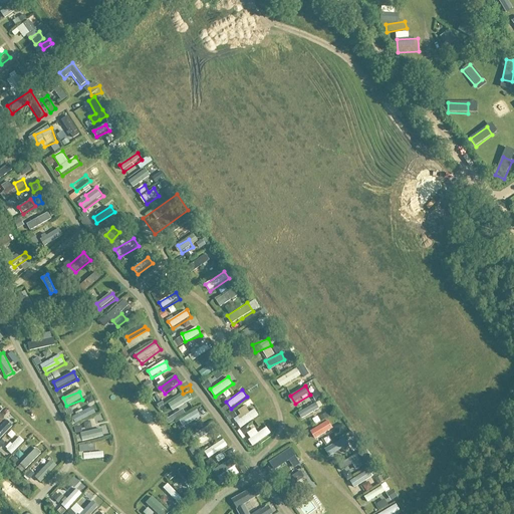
[(169,404),(173,412),(188,404),(184,396),(169,404)]
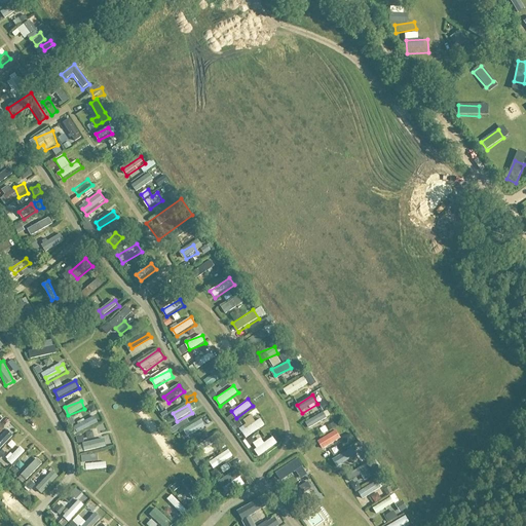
[(260,426),(265,420),(260,416),(255,422),(260,426)]
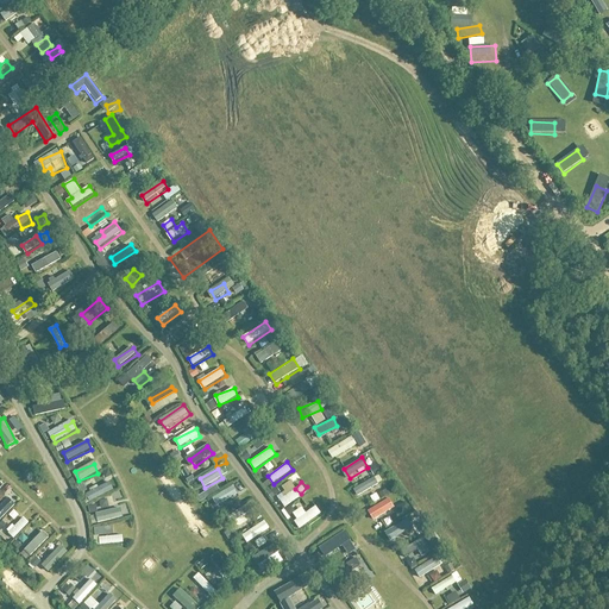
[(232,483),(212,493),(218,506),(238,496),(232,483)]
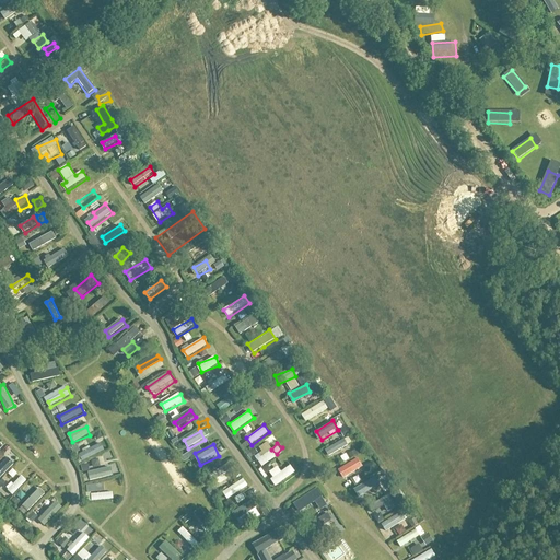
[(80,454),(84,462),(101,453),(97,445),(80,454)]
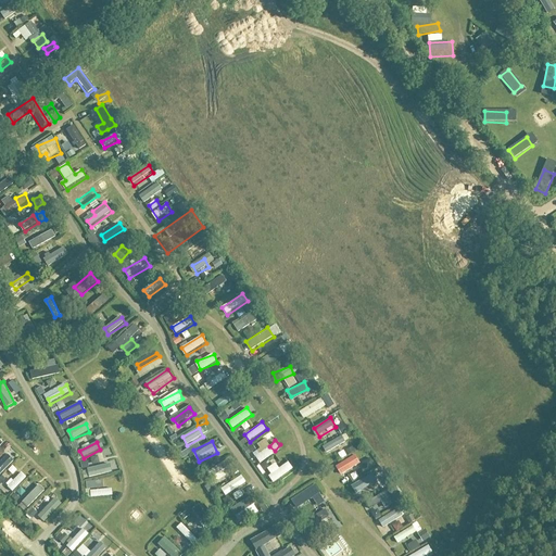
[(266,445),(256,457),(263,463),(273,451),(266,445)]
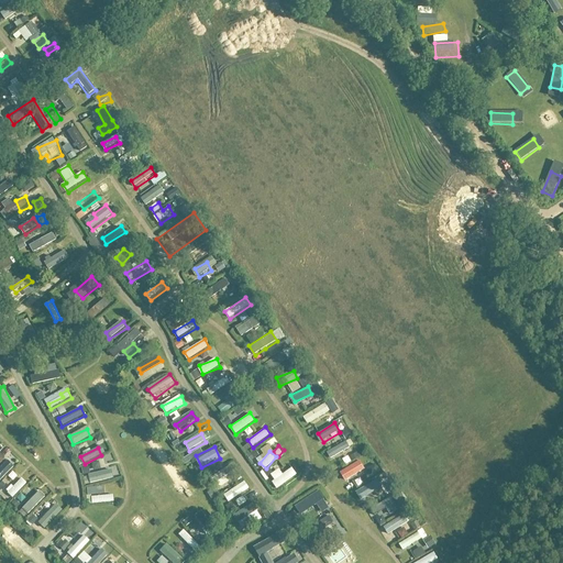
[(349,477),(366,472),(364,465),(346,471),(349,477)]
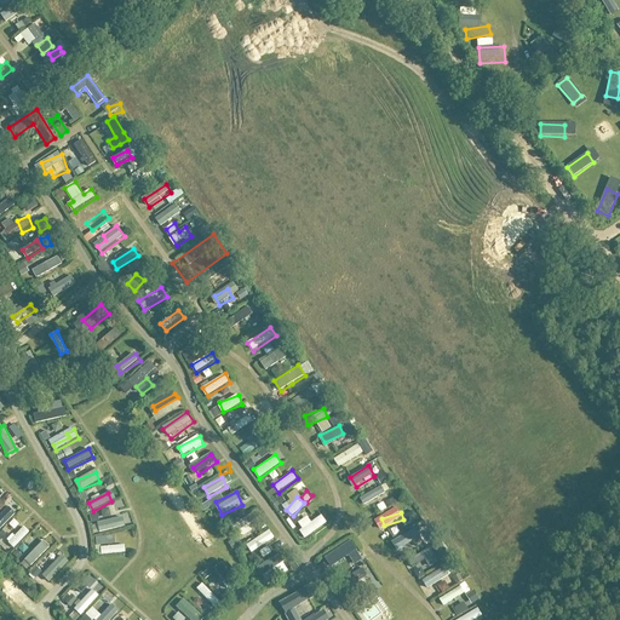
[(305,538),(319,528),(310,515),(296,523),(305,538)]
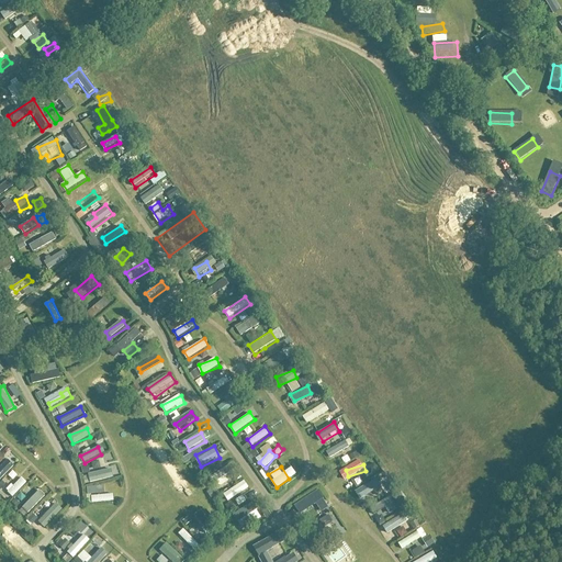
[(214,474),(222,485),(231,479),(223,468),(214,474)]
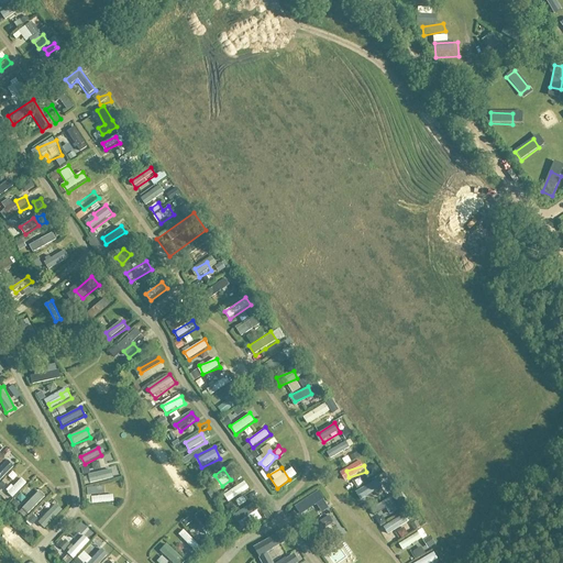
[(108,471),(89,475),(91,484),(110,479),(108,471)]
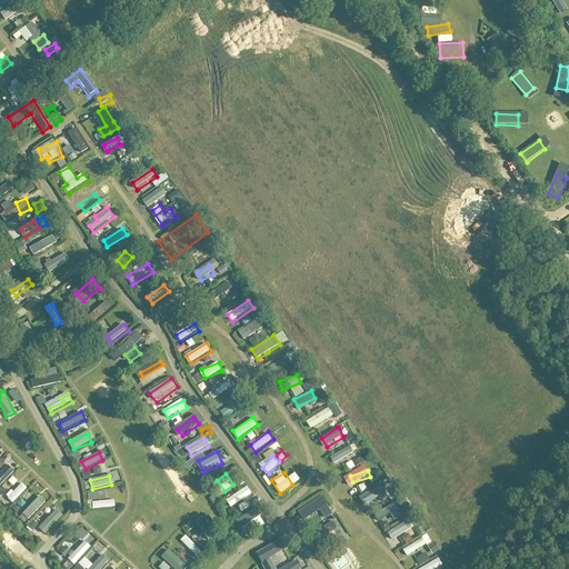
[(15,502),(29,488),(21,481),(8,497),(15,502)]
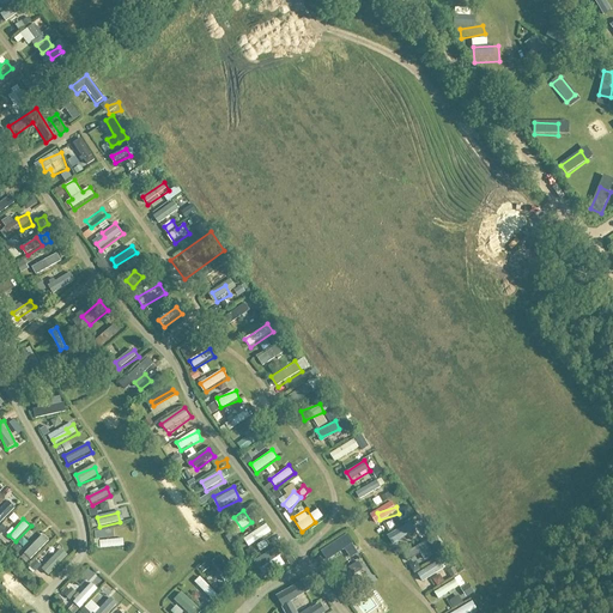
[(248,546),(272,534),(267,525),(243,536),(248,546)]
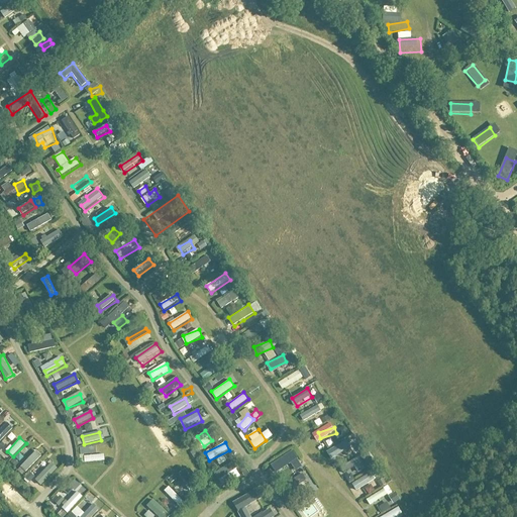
[(341,455),(352,451),(349,442),(338,447),(341,455)]
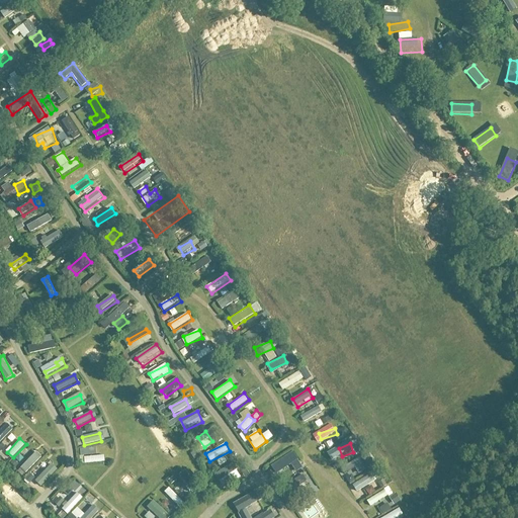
[(266,467),(264,470),(276,489),(307,470),(292,448),(266,467)]
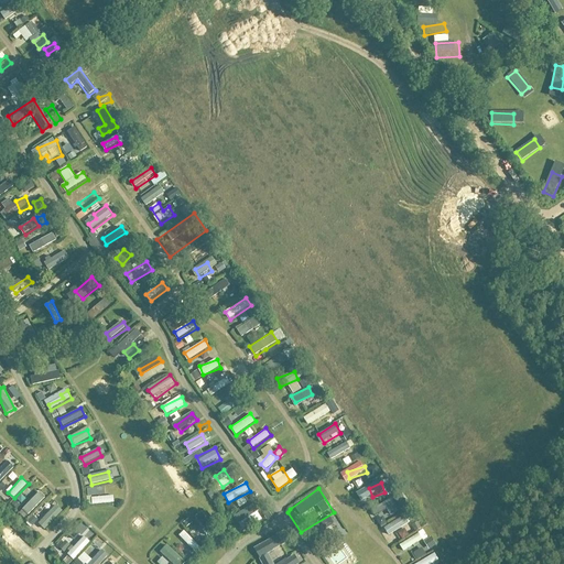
[(22,507),(30,514),(46,499),(39,491),(22,507)]
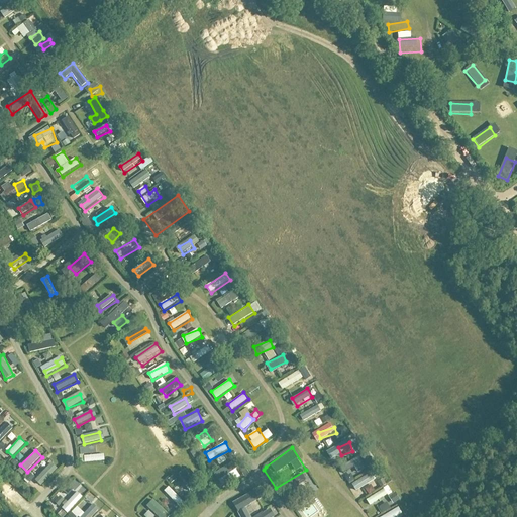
[(104,453),(83,454),(83,462),(105,461),(104,453)]
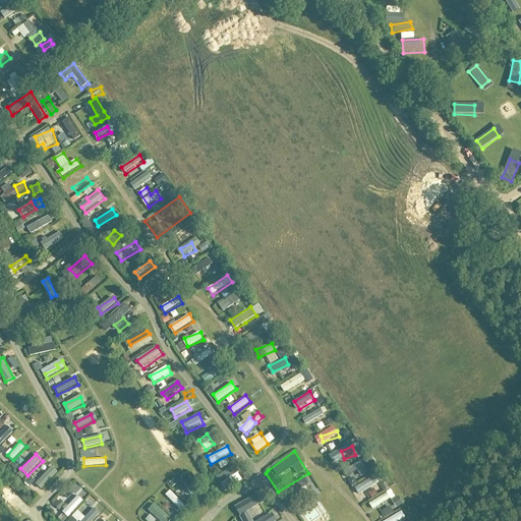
[(350,481),(368,471),(363,463),(346,473),(350,481)]
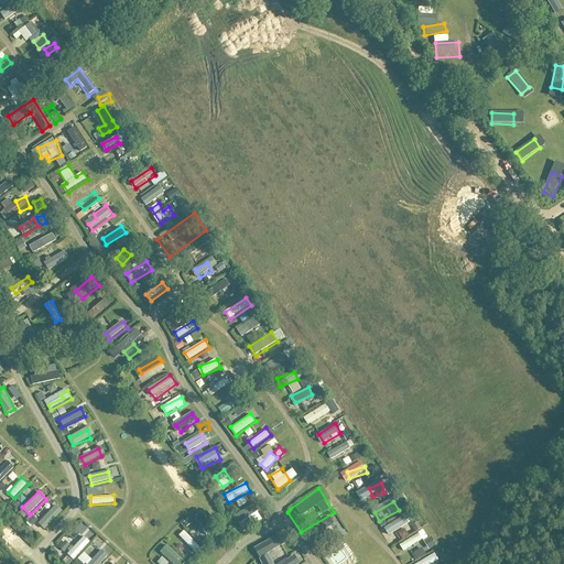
[(40,523),(47,529),(63,509),(55,503),(40,523)]
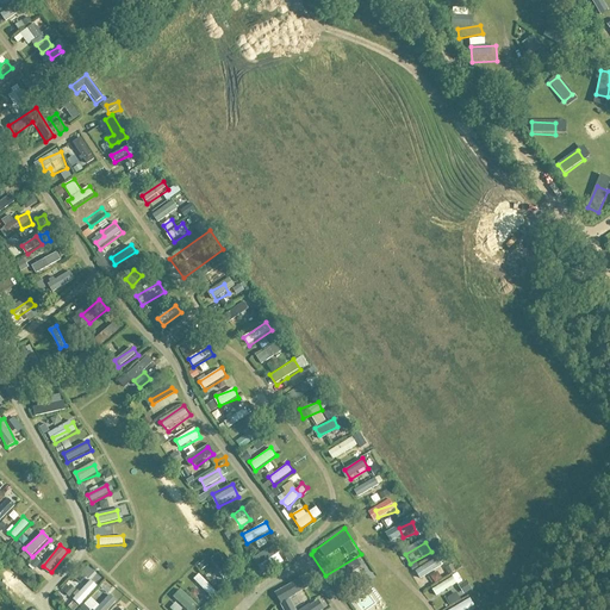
[(417,574),(423,584),(453,568),(447,559),(417,574)]
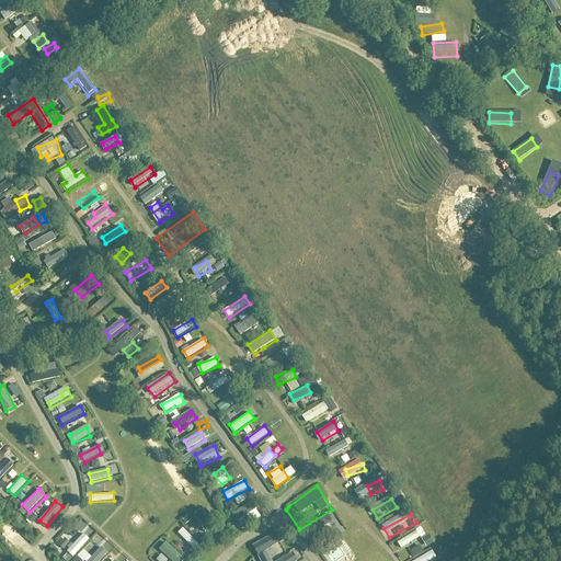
[(193,547),(198,542),(183,527),(179,531),(193,547)]
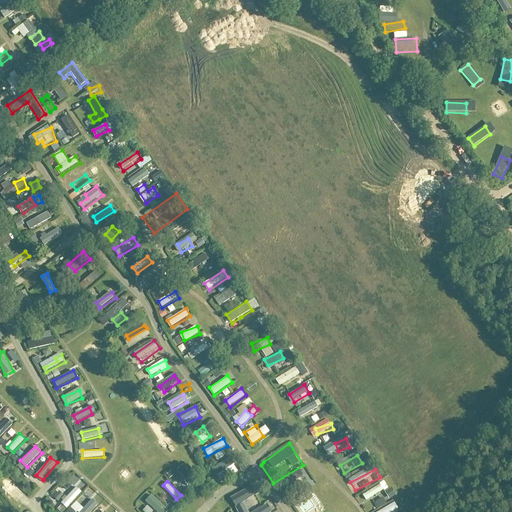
[(9,482),(6,486),(14,495),(18,491),(9,482)]
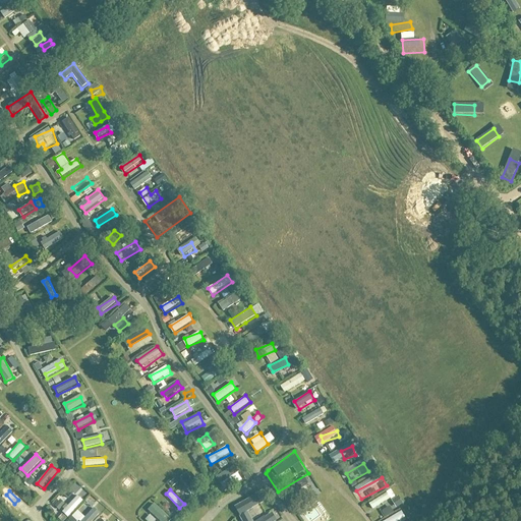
[(71,512),(82,500),(77,495),(66,507),(71,512)]
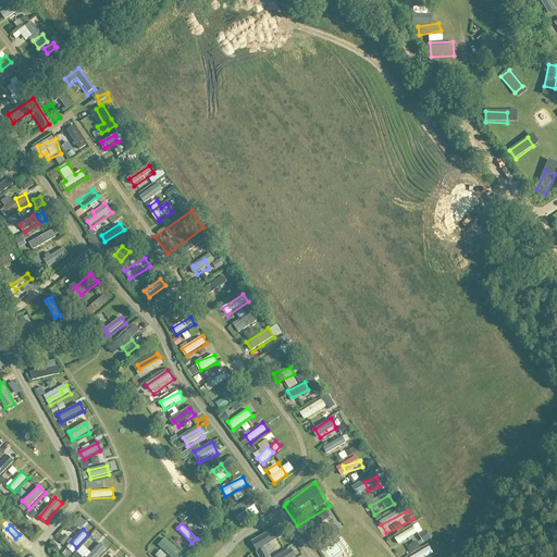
[(397,539),(403,549),(422,541),(417,530),(397,539)]
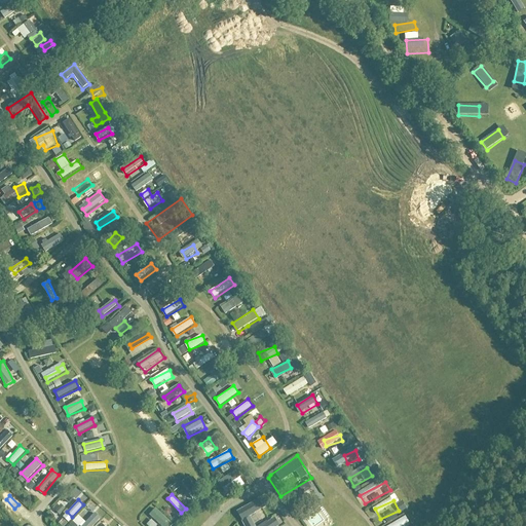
[(140,516),(139,519),(140,523),(142,525),(141,525),(176,525),(152,503),(140,516)]
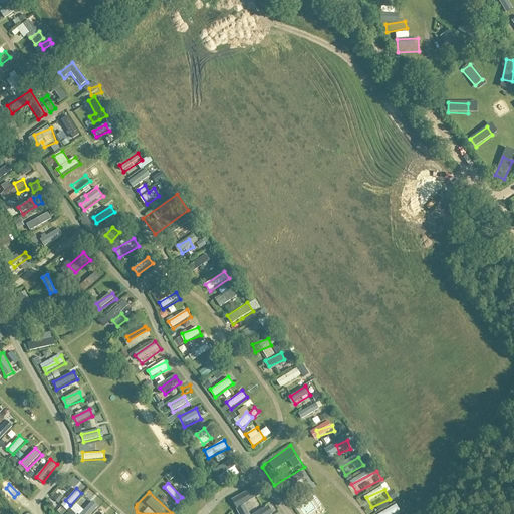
[(236,507),(249,500),(245,492),(232,499),(236,507)]
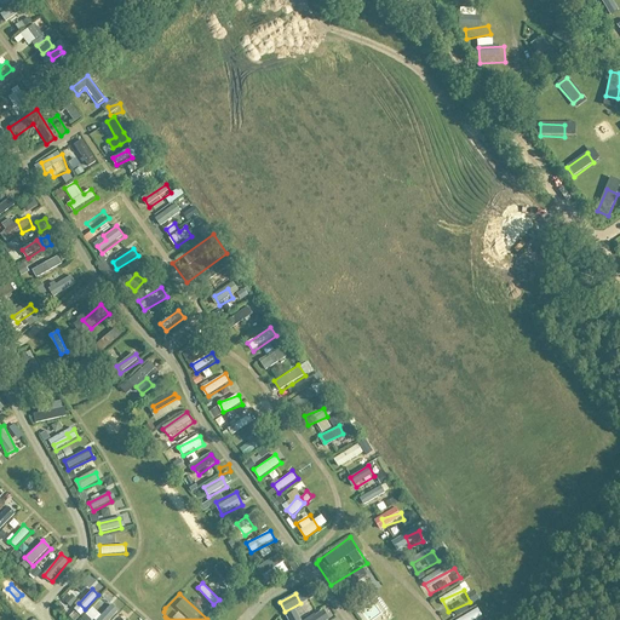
[(96,619),(109,619),(119,612),(113,604),(104,613),(102,610),(93,618),(96,619)]
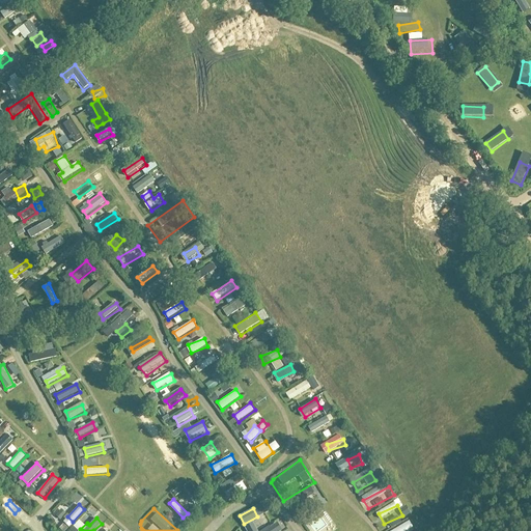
[(249,530),(257,530),(252,521),(246,524),(249,530)]
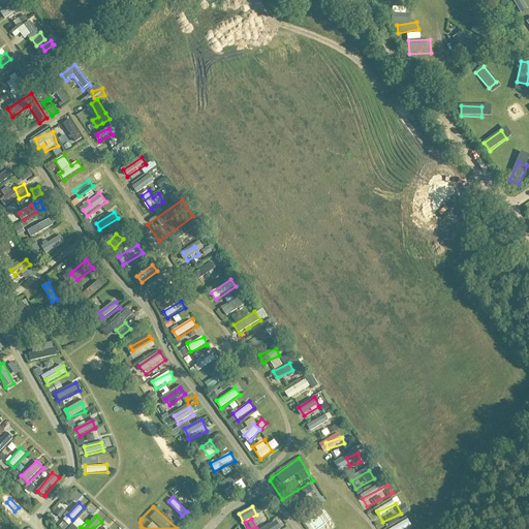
[(315,528),(327,528),(331,527),(327,519),(314,527),(315,528)]
